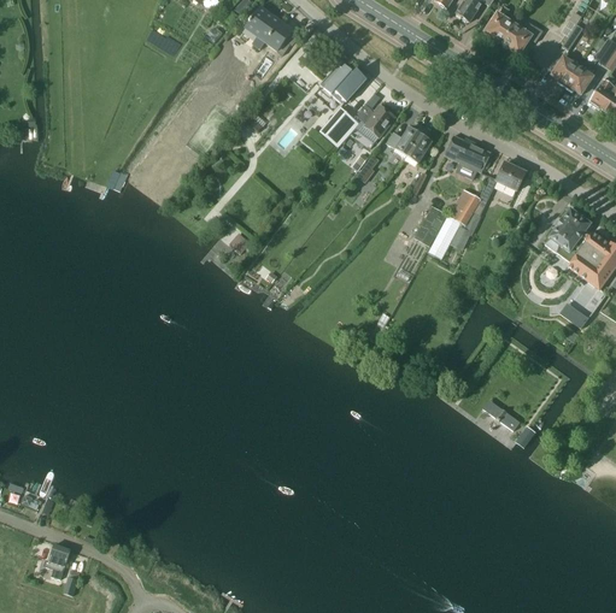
[(242,15),(253,3),(251,0),(242,0),(235,9),(242,15)]
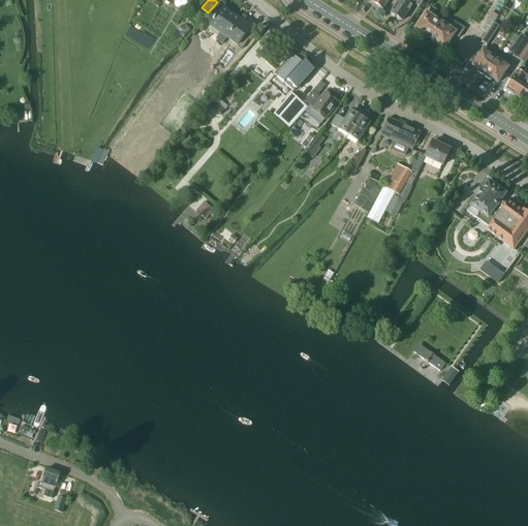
[(398,0),(391,10),(396,13),(397,16),(400,18),(402,18),(403,19),(414,1),(420,4),(422,0),(398,0)]
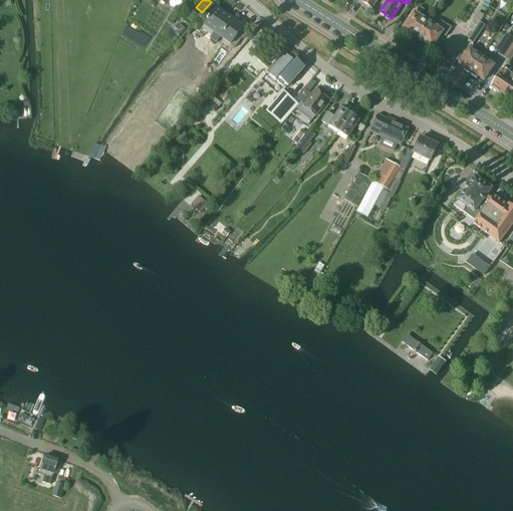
[(429,19),(420,14),(424,6),(420,3),(415,10),(414,10),(404,25),(412,31),(413,33),(416,35),(417,34),(418,35),(429,19)]
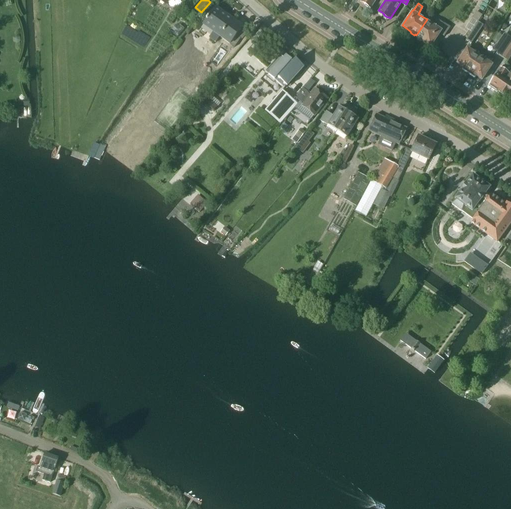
[(243,24),(216,4),(209,15),(208,15),(206,17),(207,18),(205,20),(221,32),(220,34),(230,42),(243,24)]
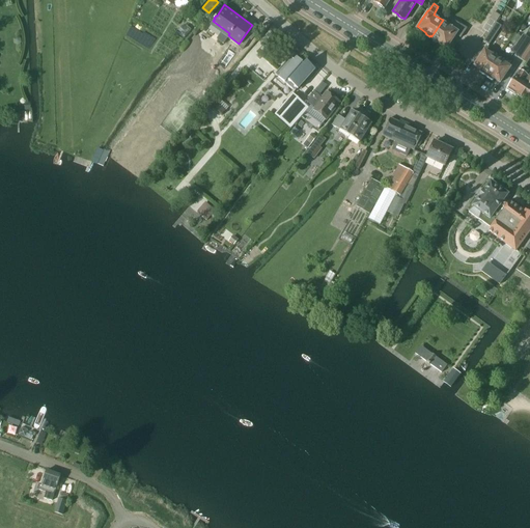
[(446,46),(457,29),(461,32),(466,25),(455,19),(451,26),(443,20),(431,36),(433,36),(433,38),(436,40),(438,40),(446,46)]
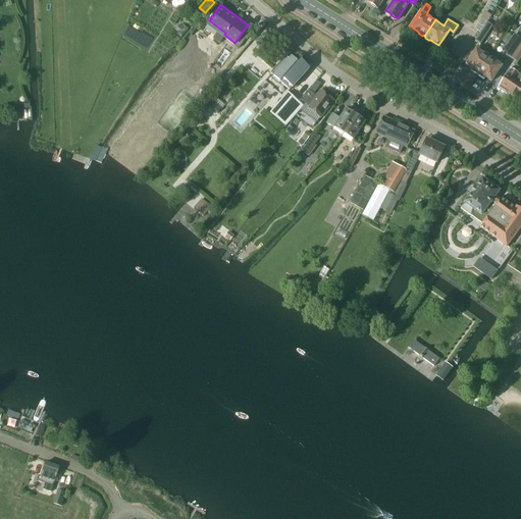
[(481,40),(492,22),(487,19),(476,37),(481,40)]
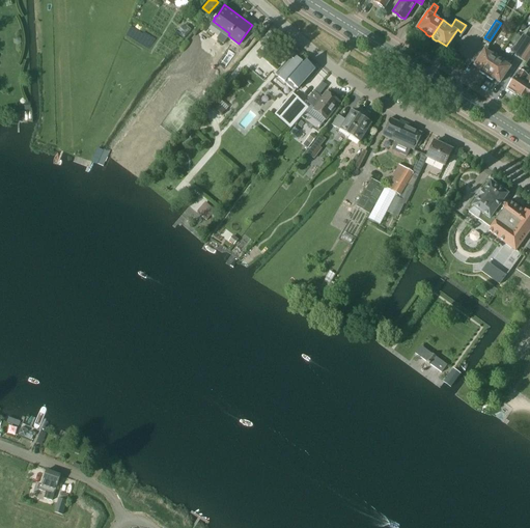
[(520,54),(529,39),(529,35),(526,33),(514,50),(520,54)]
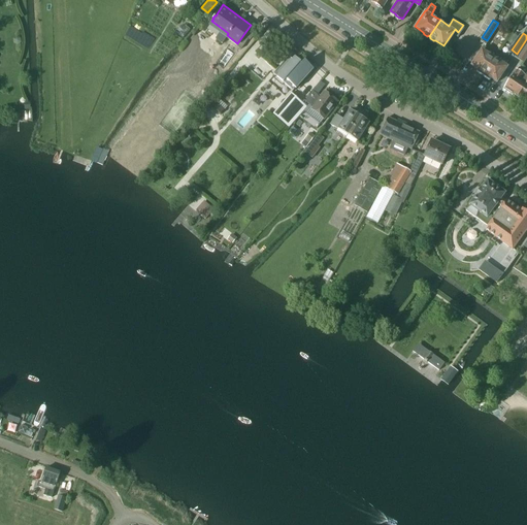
[(483,73),(497,51),(485,42),(472,63),(478,67),(476,69),(483,73)]
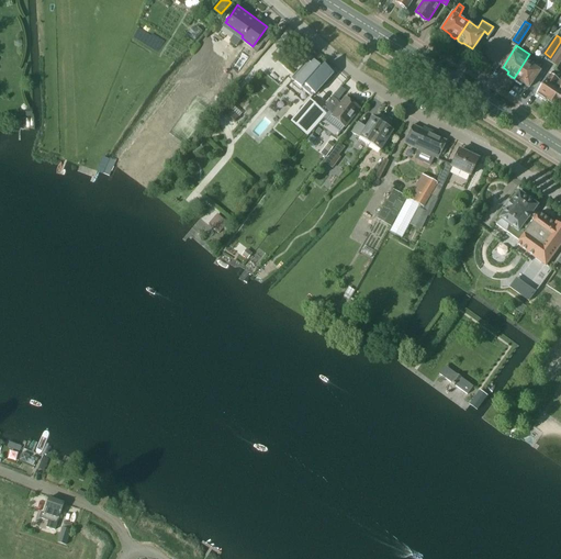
[(529,85),(543,63),(529,54),(514,78),(520,82),(523,80),(529,85)]
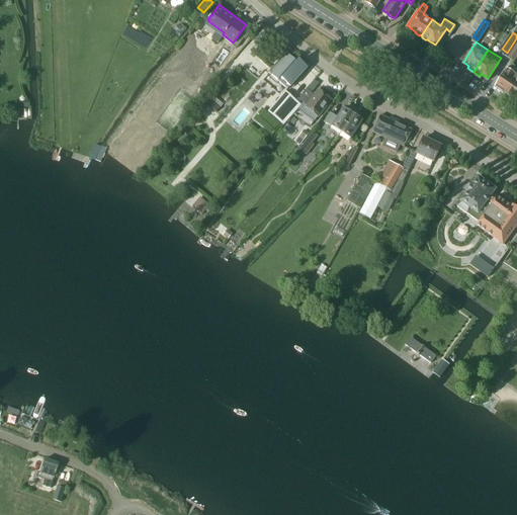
[(284,53),(268,70),(272,74),(278,79),(287,87),(290,84),(290,85),(299,75),(300,75),(308,68),(307,67),(308,66),(299,58),(296,61),(295,59),(290,54),(287,56),(284,53)]
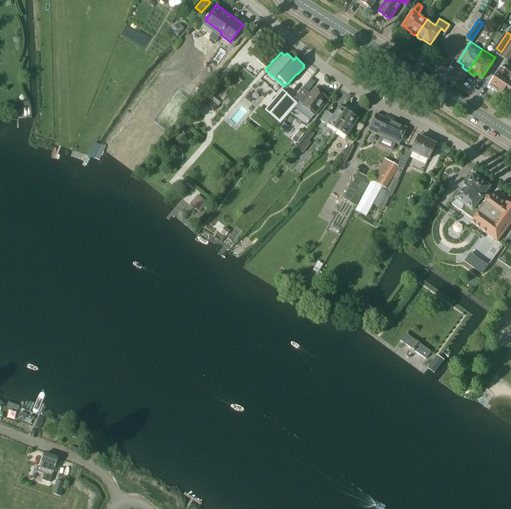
[(498,88),(510,68),(510,64),(509,63),(506,67),(501,64),(488,84),(495,88),(495,87),(498,88)]
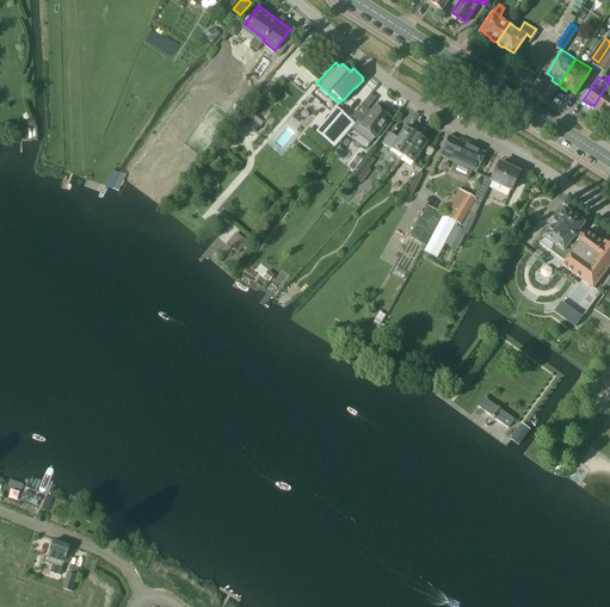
[(609,81),(595,105),(598,107),(598,111),(603,113),(605,112),(609,105),(609,81)]
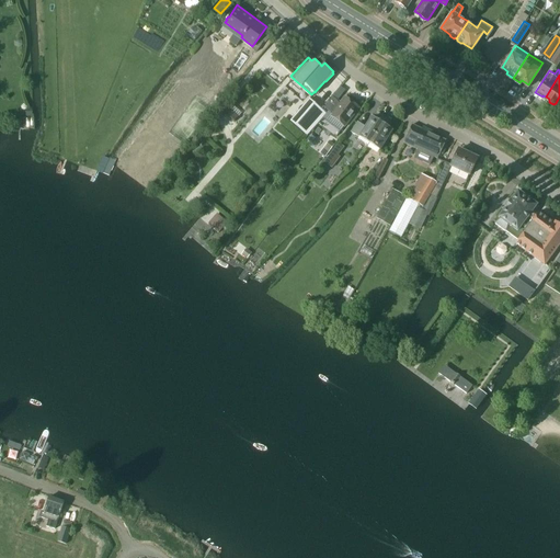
[(345,124),(360,105),(345,94),(341,101),(338,99),(333,94),(324,105),(327,106),(331,110),(332,109),(334,111),(332,113),(345,124)]
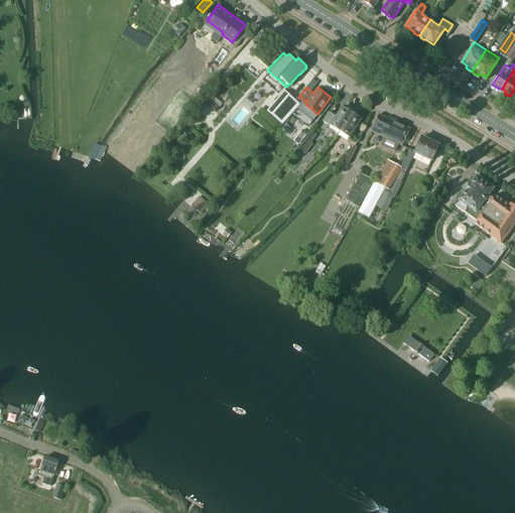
[(300,102),(298,100),(300,98),(298,97),(297,95),(295,98),(294,97),(295,97),(285,89),(268,109),(283,122),(300,102)]
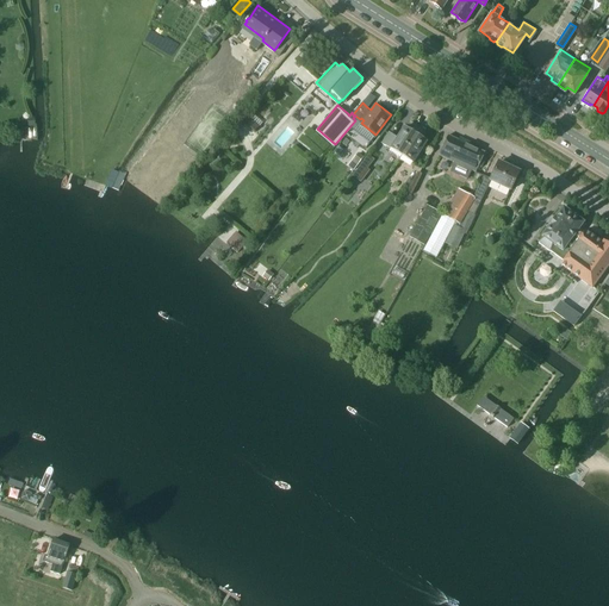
[(402,154),(418,129),(409,123),(408,126),(405,124),(391,147),(402,154)]
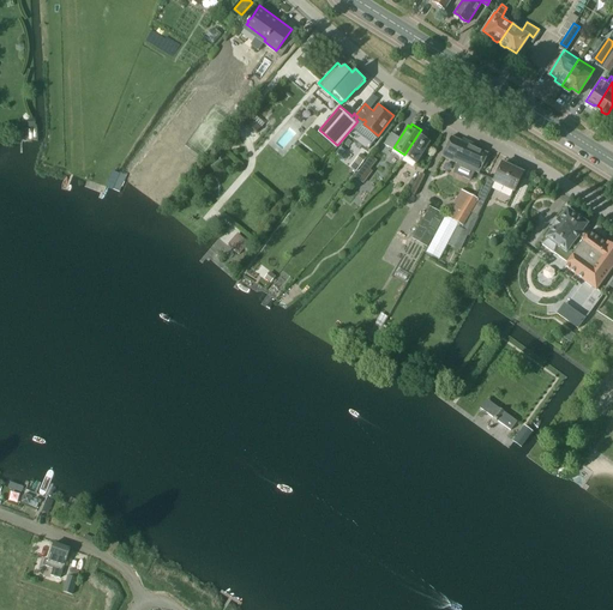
[(416,162),(431,140),(428,139),(430,136),(421,130),(404,155),(416,162)]
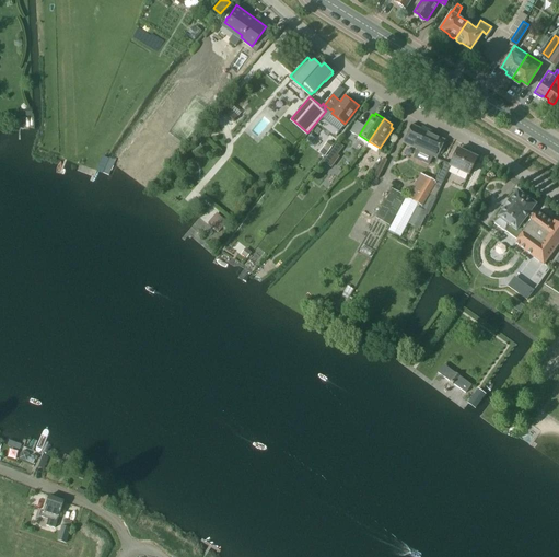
[(412,123),(404,140),(426,151),(424,153),(426,154),(429,157),(431,155),(432,153),(438,157),(440,150),(442,151),(445,146),(442,144),(445,138),(433,132),(434,130),(422,124),(421,127),(412,123)]
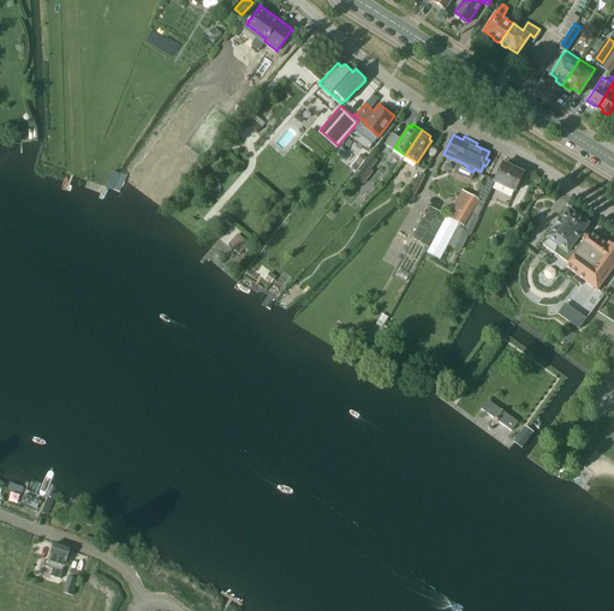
[(363,151),(353,163),(358,167),(368,155),(363,151)]
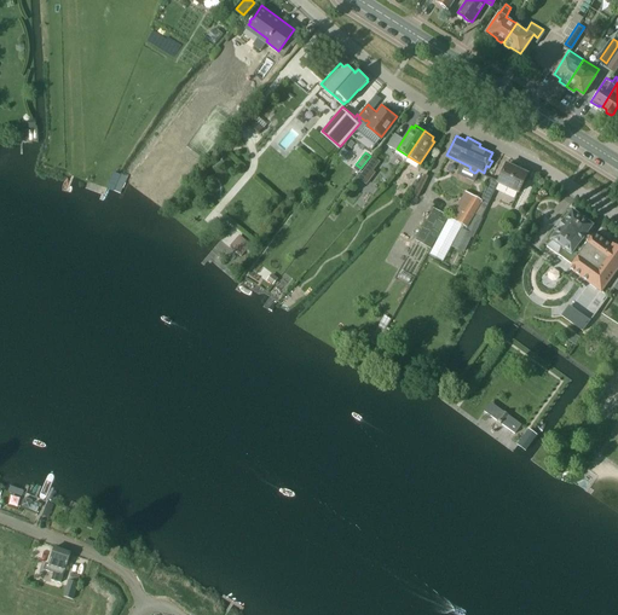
[(477,213),(471,225),(477,227),(483,215),(500,180),(519,191),(527,172),(507,162),(500,179),(492,175),(481,198),(484,199),(477,213)]
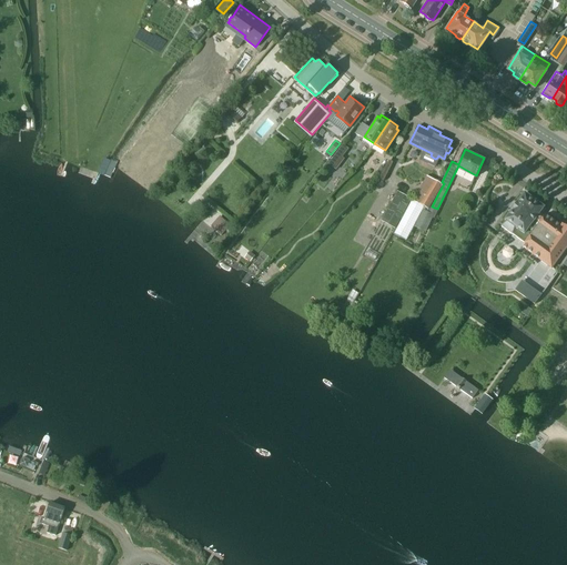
[(418,190),(414,198),(425,205),(429,208),(437,195),(444,183),(442,182),(436,179),(428,174),(418,190)]
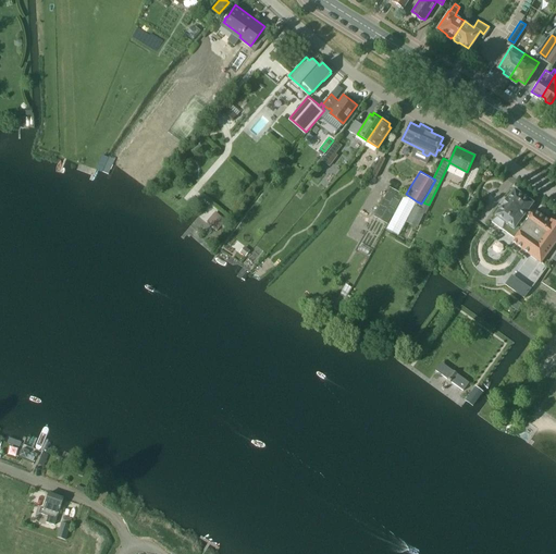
[(391,185),(374,214),(387,221),(404,193),(391,185)]
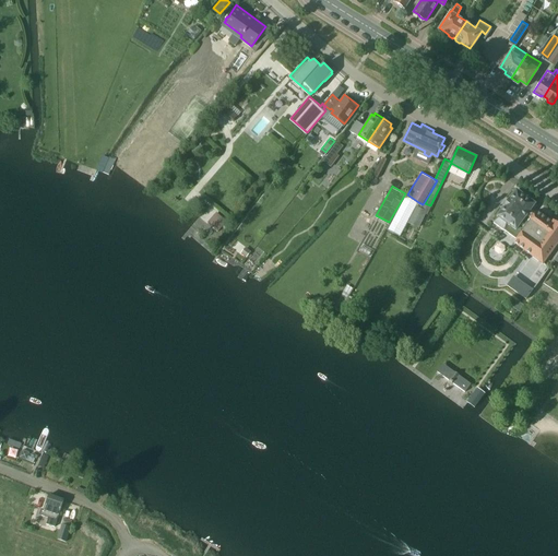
[(553,220),(537,209),(536,210),(532,206),(535,202),(517,188),(510,197),(511,197),(505,205),(503,205),(497,214),(498,215),(494,220),(505,228),(509,223),(521,232),(514,240),(543,261),(557,240),(557,221),(554,219),(553,220)]
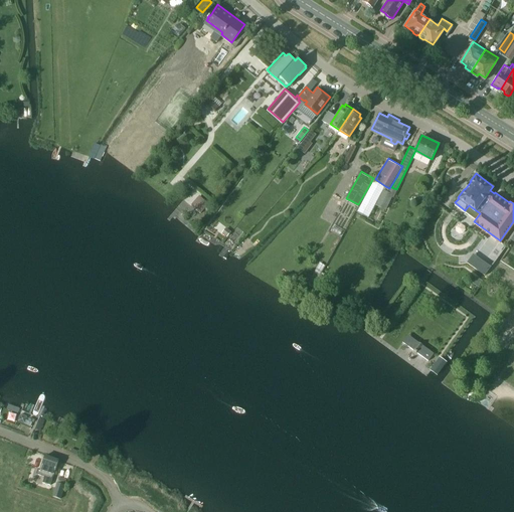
[(374,179),(358,210),(369,216),(376,203),(385,186),(375,179),(374,179)]
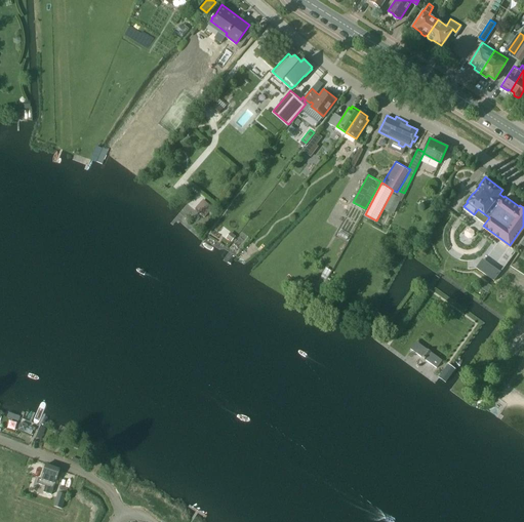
[(392,193),(385,207),(394,211),(401,197),(392,193)]
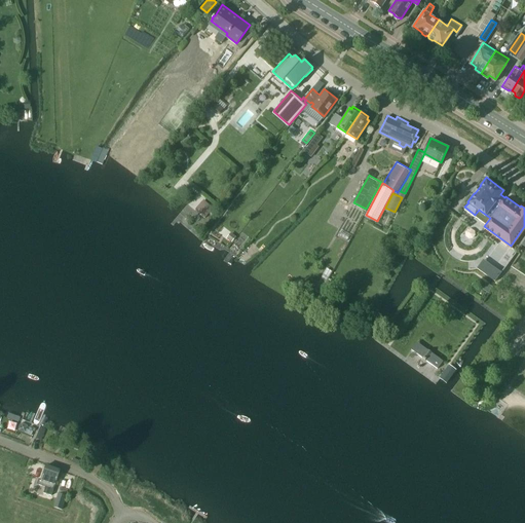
[(487,281),(483,288),(489,292),(493,286),(487,281)]
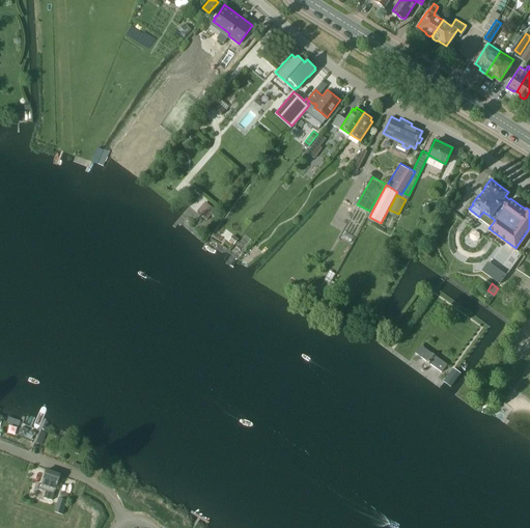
[(447,362),(421,342),(415,351),(442,369),(447,362)]
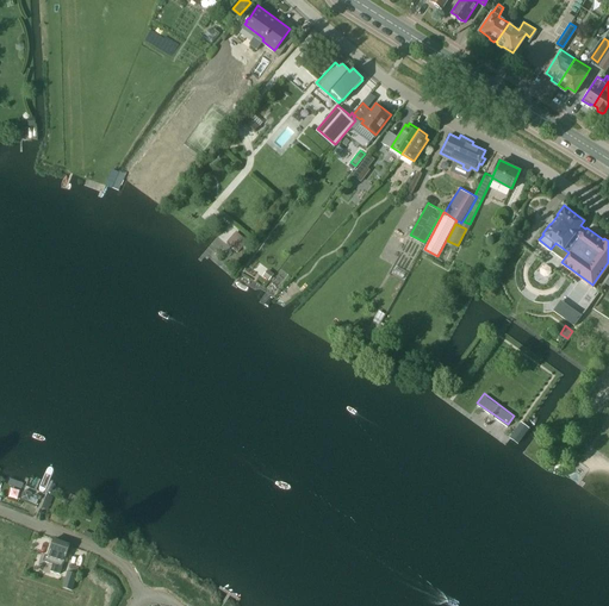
[(70,542),(54,537),(49,553),(45,551),(44,558),(54,561),(51,568),(61,572),(70,542)]
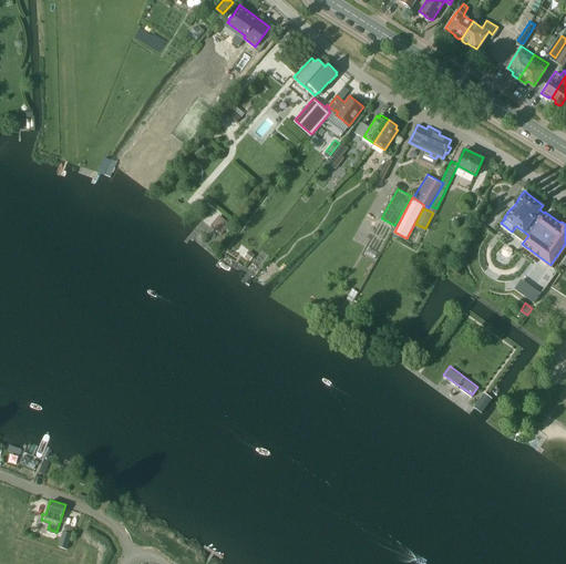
[(63,530),(61,537),(69,541),(72,532),(63,530)]
